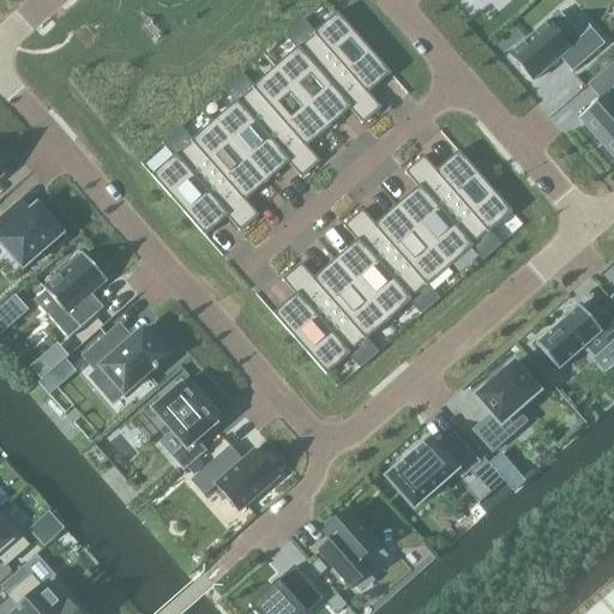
[(304,20),(294,29),(372,116),(381,109),(368,94),(390,74),(337,13),(314,34),(304,20)]
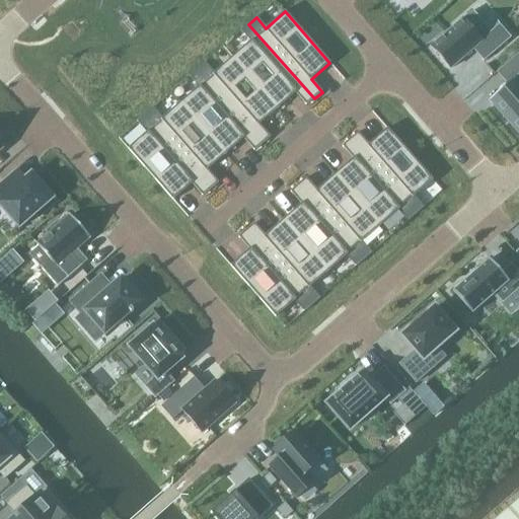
[(493,17),(484,25),(491,32),(500,24),(493,17)]
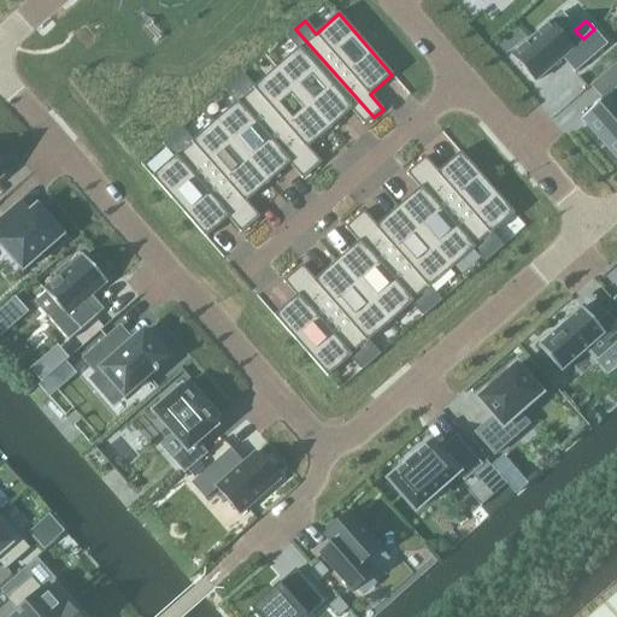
[(551,24),(513,56),(536,82),(563,59),(575,74),(607,45),(594,29),(583,39),(575,30),(564,40),(551,24)]
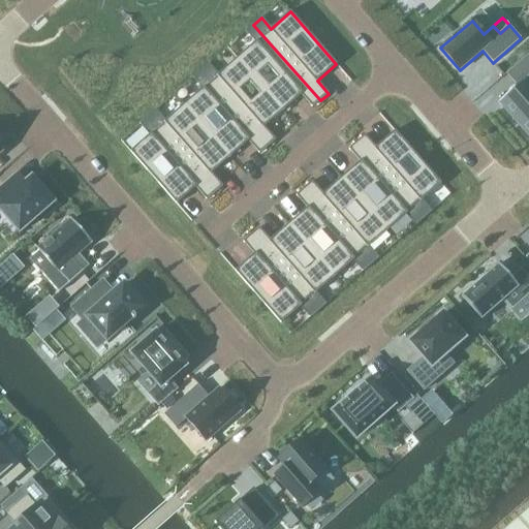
[(255,42),(237,59),(283,112),(301,95),(312,107),(320,100),(253,25),(245,32),(255,42)]
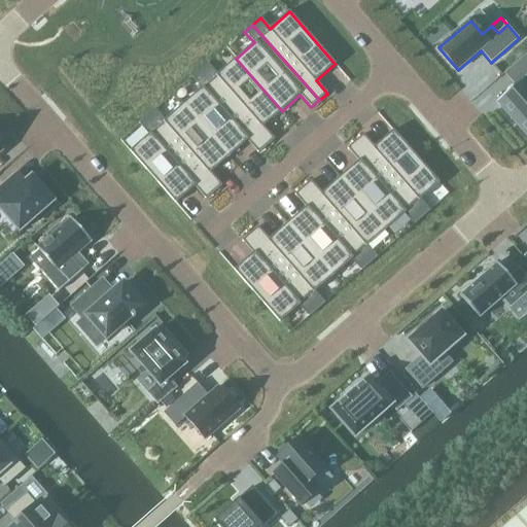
[(514,88),(497,102),(526,136),(526,55),(503,75),(514,88)]
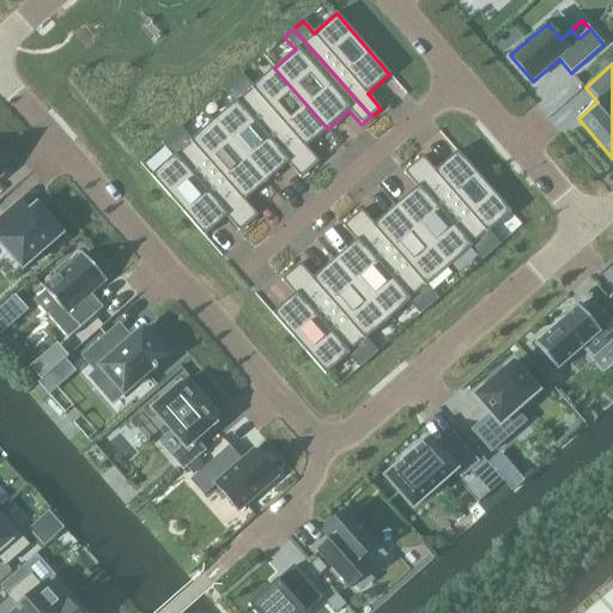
[(242,74),(232,83),(310,170),(320,162),(307,147),(328,129),(274,68),(253,86),(242,74)]
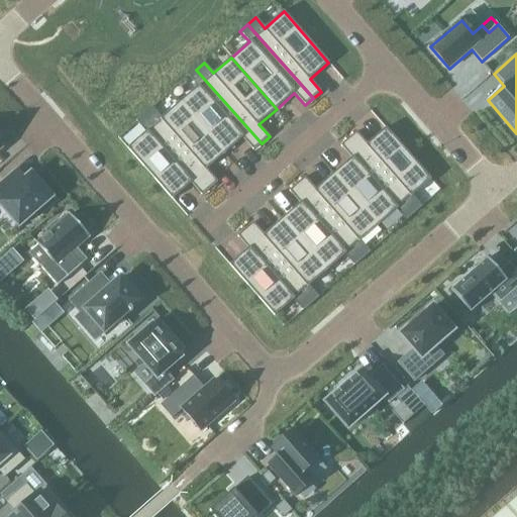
[(198,87),(180,103),(225,153),(242,138),(253,150),(262,143),(196,70),(188,77),(198,87)]
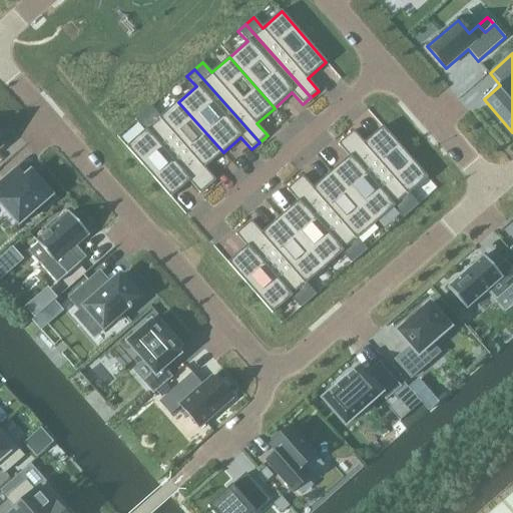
[(151,107),(143,113),(208,187),(215,180),(205,168),(223,152),(178,102),(160,117),(151,107)]
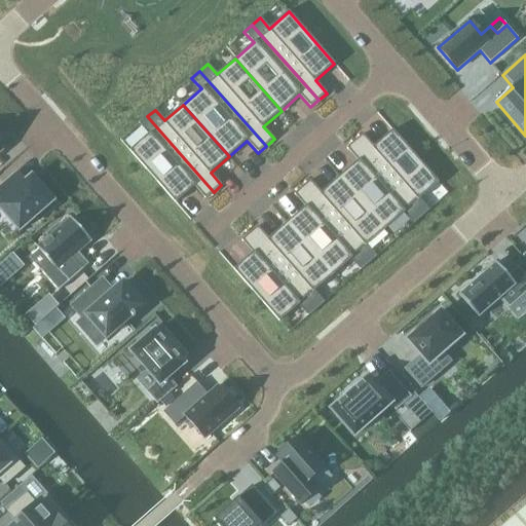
[(149,135),(129,151),(176,203),(194,187),(205,199),(214,192),(147,116),(139,123),(149,135)]
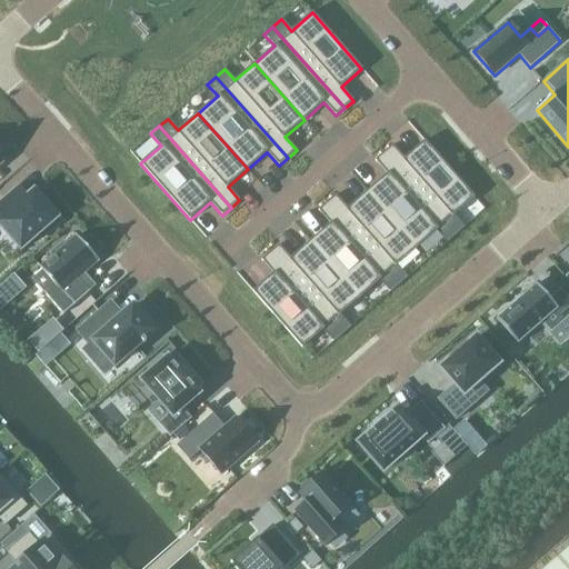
[(392,146),(383,153),(456,236),(465,228),(453,216),(475,198),(425,141),(405,159),(392,146)]
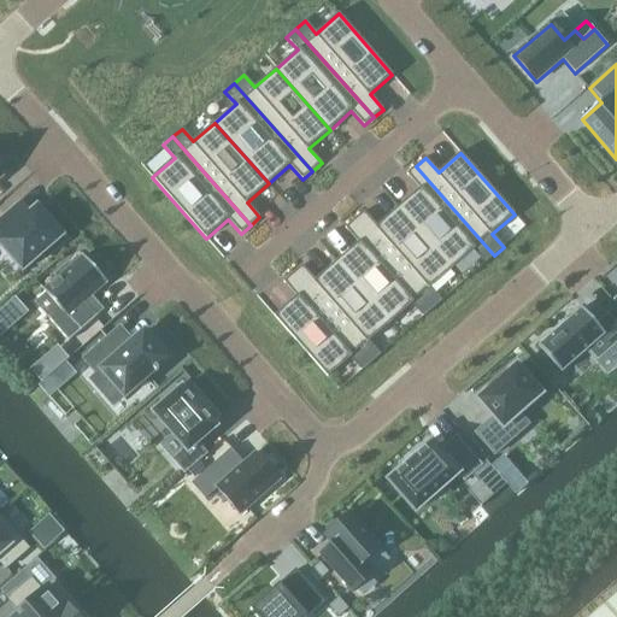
[(419,189),(398,207),(452,269),(474,251),(485,263),(494,256),(416,166),(406,175),(419,189)]
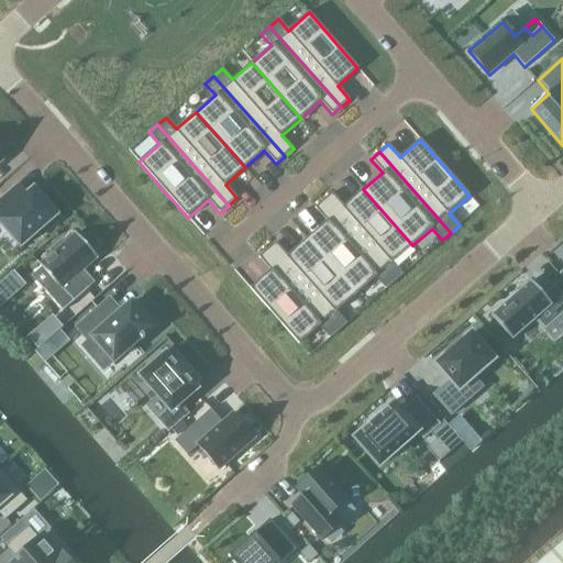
[(0,223),(21,247),(57,216),(34,189),(28,195),(19,185),(0,201),(0,223)]
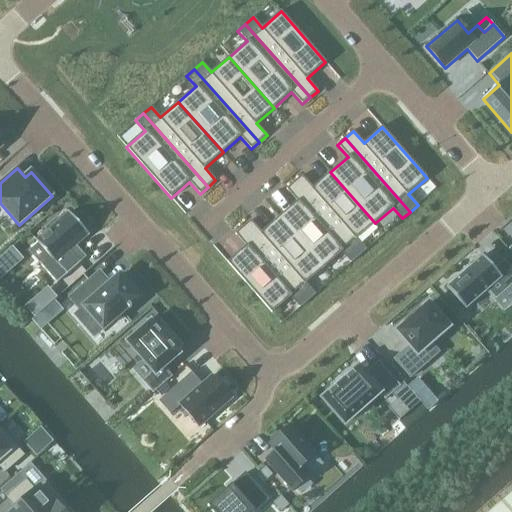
[(302,176),(294,183),(359,256),(366,249),(357,239),(375,223),(330,172),(313,188),(302,176)]
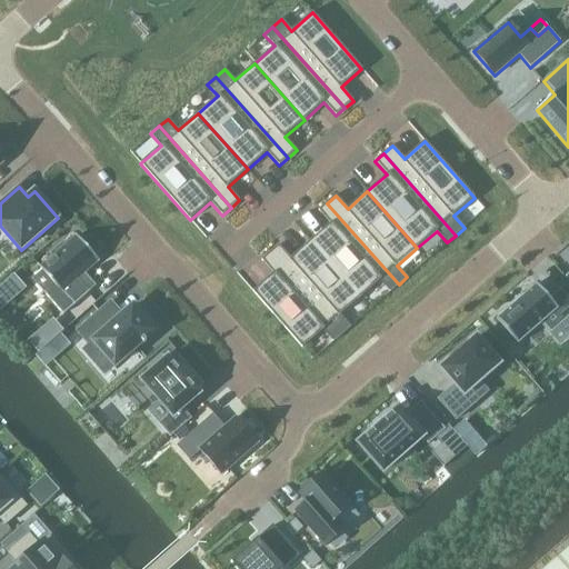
[(330,225),(310,241),(360,298),(379,280),(390,292),(399,285),(327,203),(318,211),(330,225)]
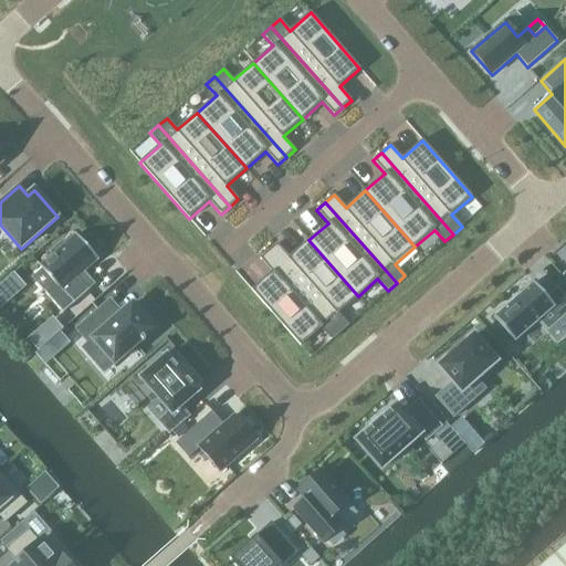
[(63,314),(90,290),(77,278),(97,259),(76,236),(66,244),(63,241),(50,253),(53,257),(40,268),(46,274),(54,283),(44,292),(63,314)]
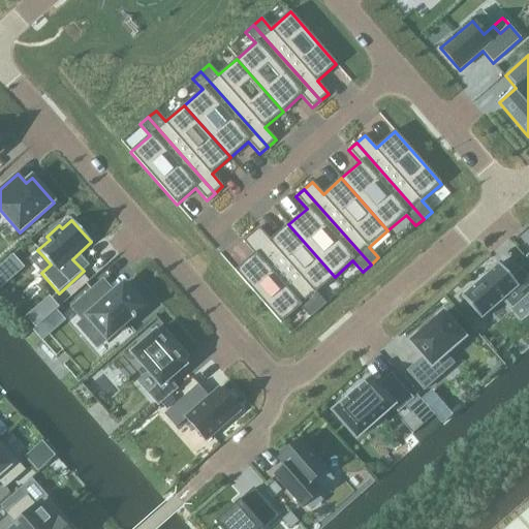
[(259,228),(251,235),(318,311),(325,304),(316,293),(335,277),(288,224),(270,241),(259,228)]
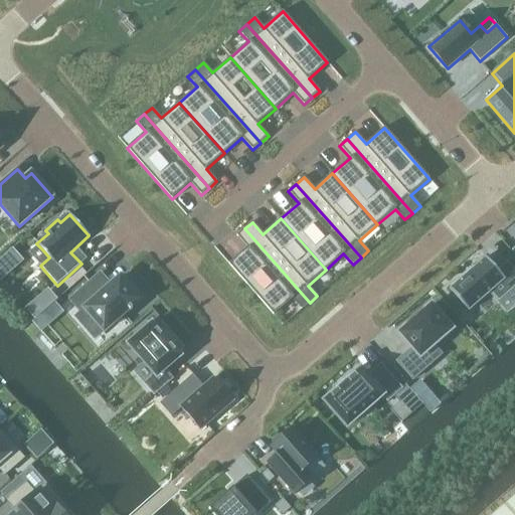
[(247,248),(228,265),(274,316),(292,299),(302,310),(310,303),(244,228),(236,235),(247,248)]
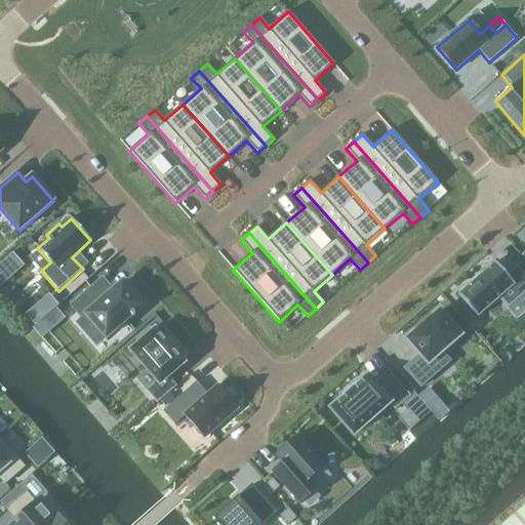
[(12,254),(0,264),(0,271),(7,280),(24,267),(12,254)]
